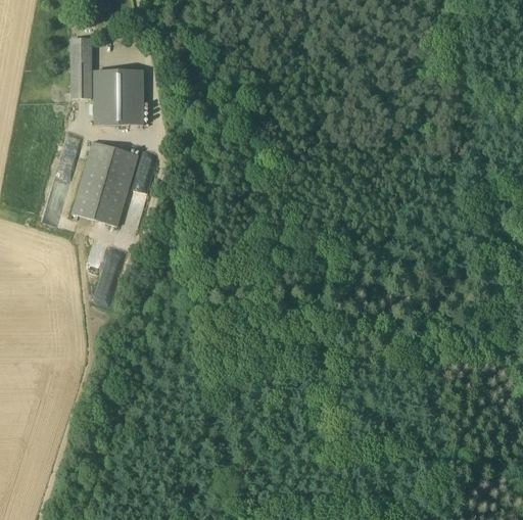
[(111,12),(109,0),(93,0),(82,2),(85,22),(102,19),(101,14),(111,12)]
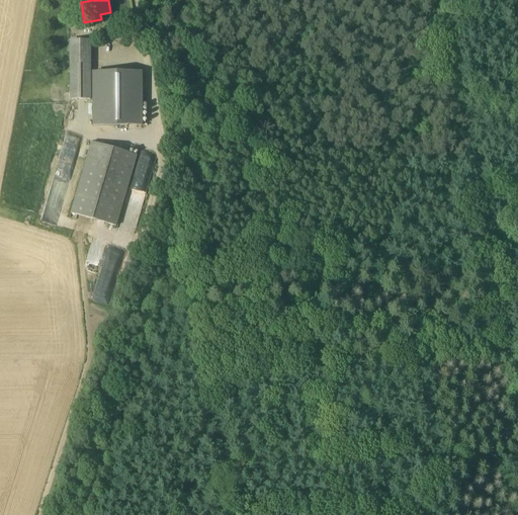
[(90,38),(71,38),(71,97),(90,97),(90,38)]
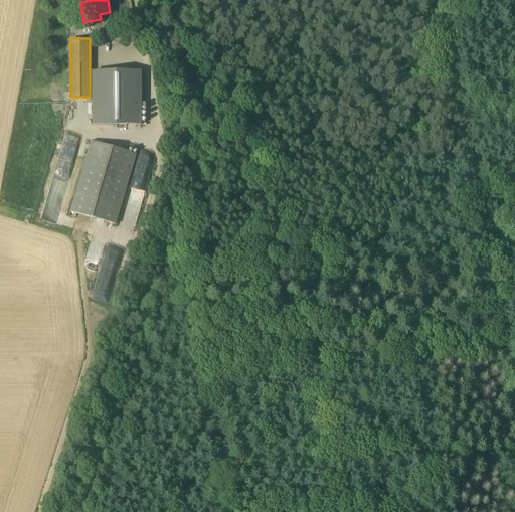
[(141,69),(93,69),(93,123),(141,122),(141,69)]
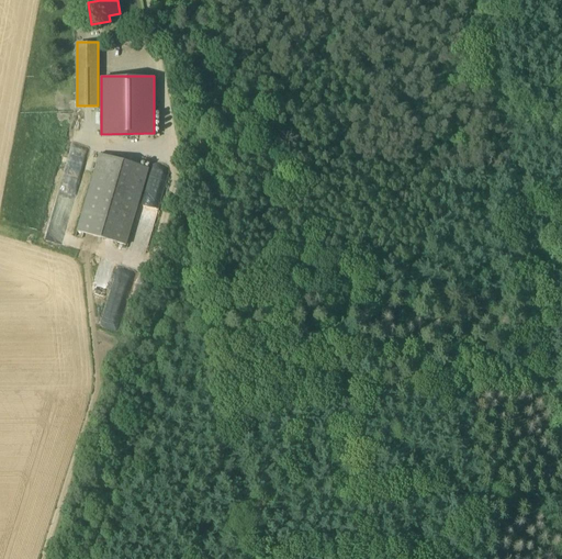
[(149,166),(99,151),(77,227),(126,243),(149,166)]
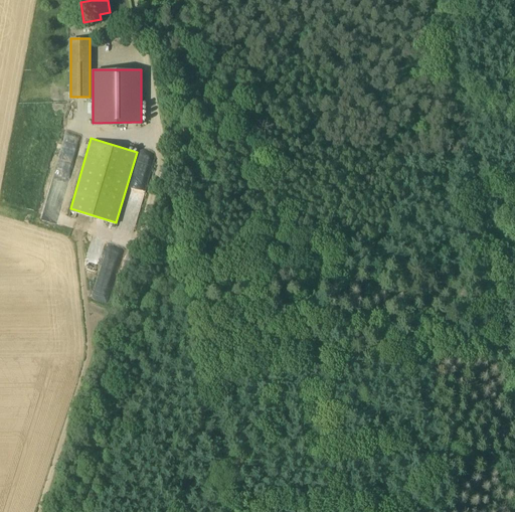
[(110,299),(113,272),(98,270),(95,297),(110,299)]
